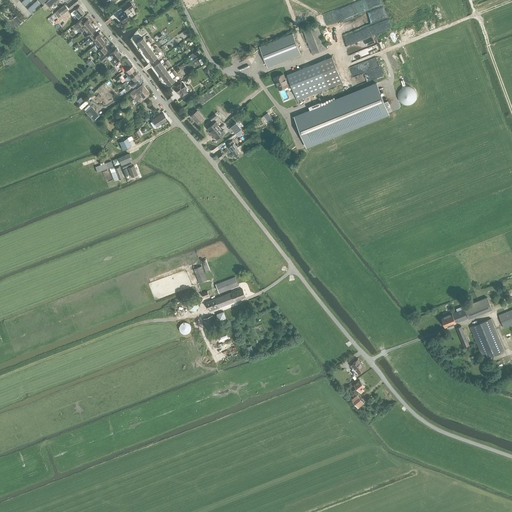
[(37,0),(28,8),(30,11),(40,3),(37,0)]
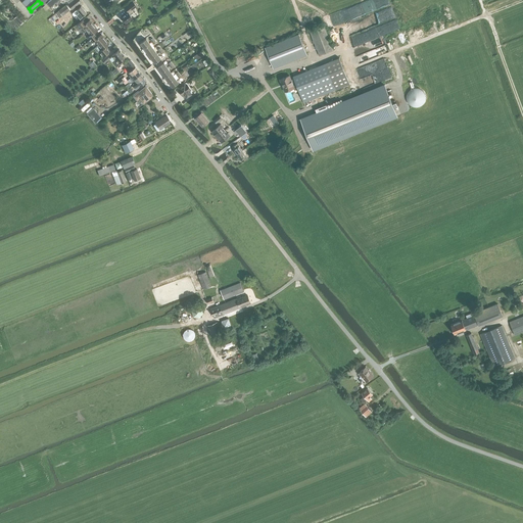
[(47,3),(42,6),(45,10),(50,7),(58,0),(65,0),(66,1),(68,3),(72,0),(49,0),(46,3),(47,3)]
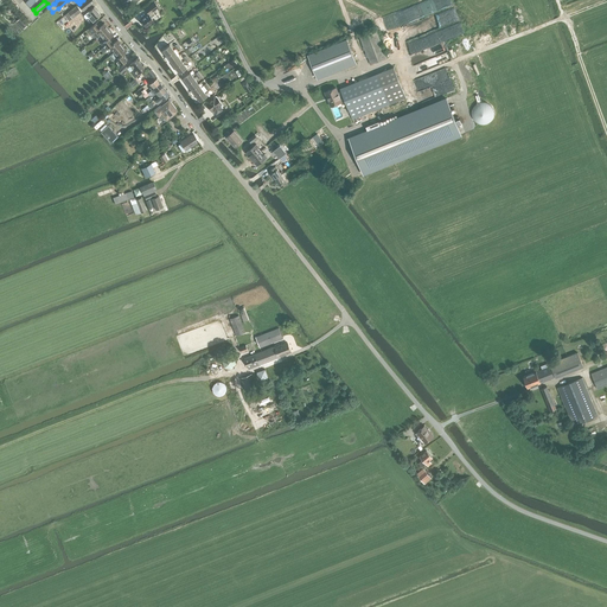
[(83,11),(94,1),(93,0),(84,0),(78,5),(83,11)]
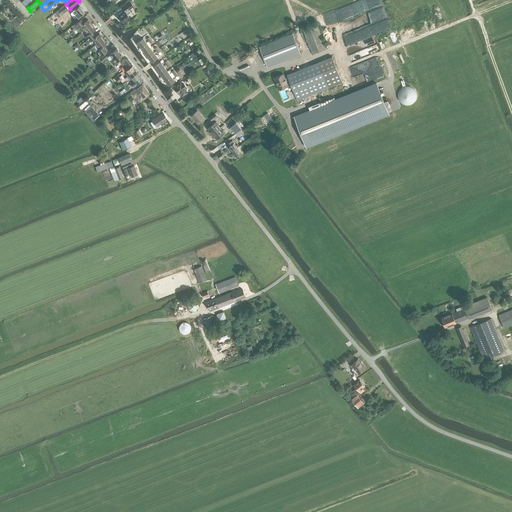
[(122,22),(130,17),(128,14),(131,12),(129,10),(129,9),(134,5),(131,2),(123,8),(125,12),(118,17),(122,22)]
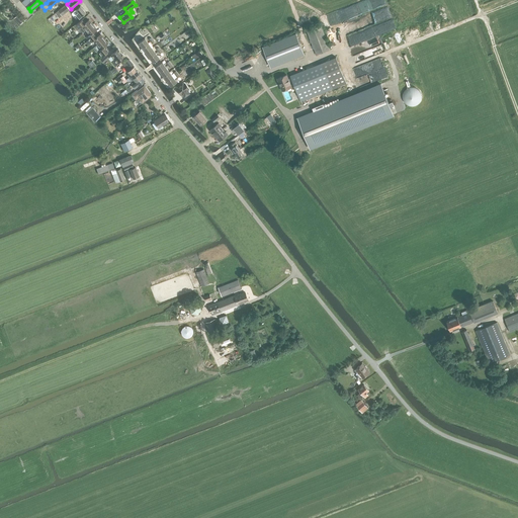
[(62,16),(65,13),(70,10),(66,4),(61,8),(58,11),(62,16)]
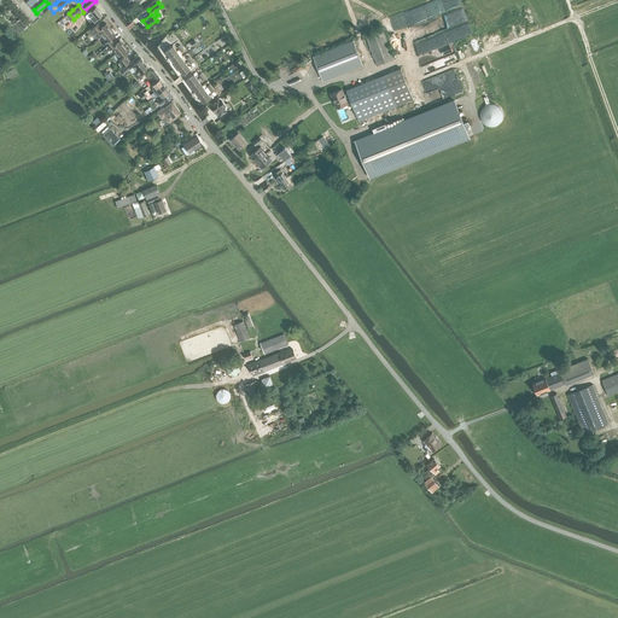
[(94,22),(103,15),(95,6),(91,11),(93,15),(89,16),(94,22)]
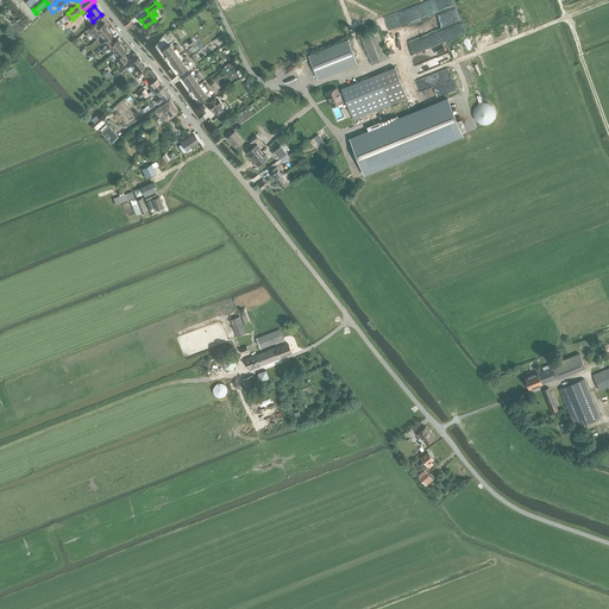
[(20,17),(17,20),(24,27),(27,24),(20,17)]
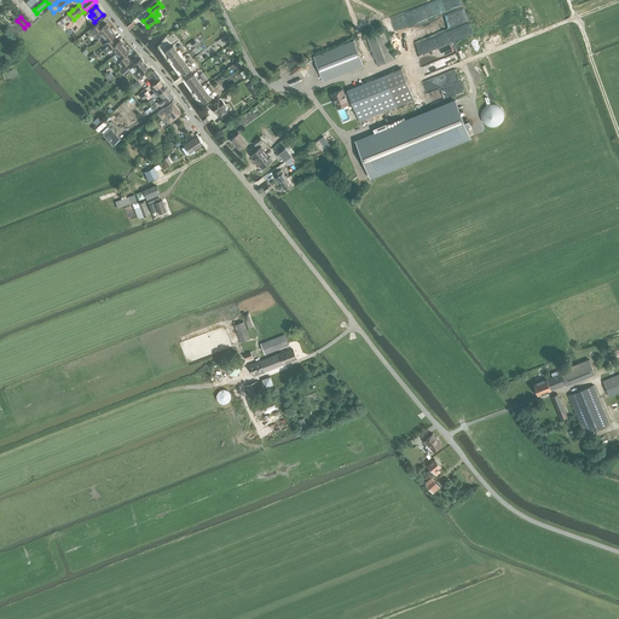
[(102,36),(111,29),(106,23),(102,27),(98,23),(91,29),(99,39),(102,36)]
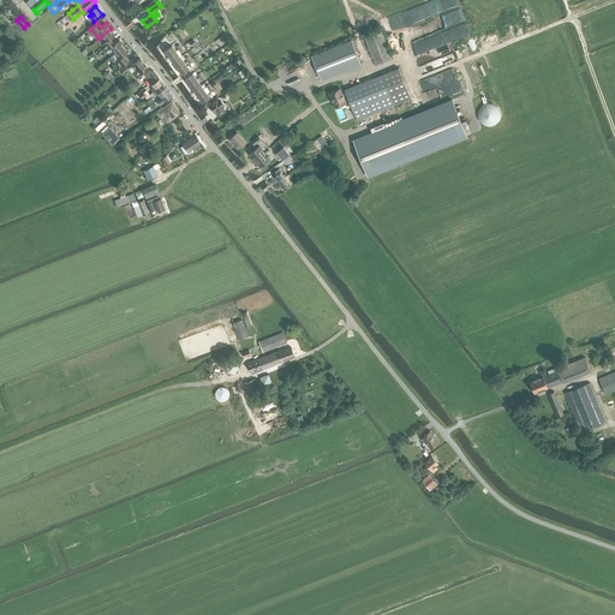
[(105,47),(112,41),(109,39),(114,35),(111,29),(101,36),(105,41),(102,43),(105,47)]
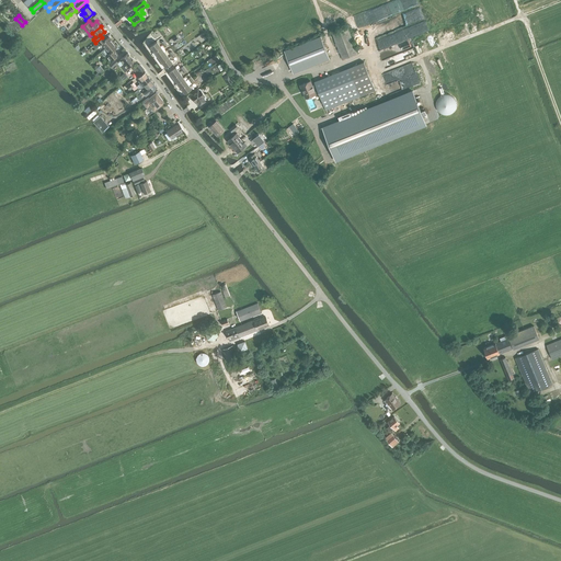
[(342,59),(358,54),(348,27),(332,33),(342,59)]
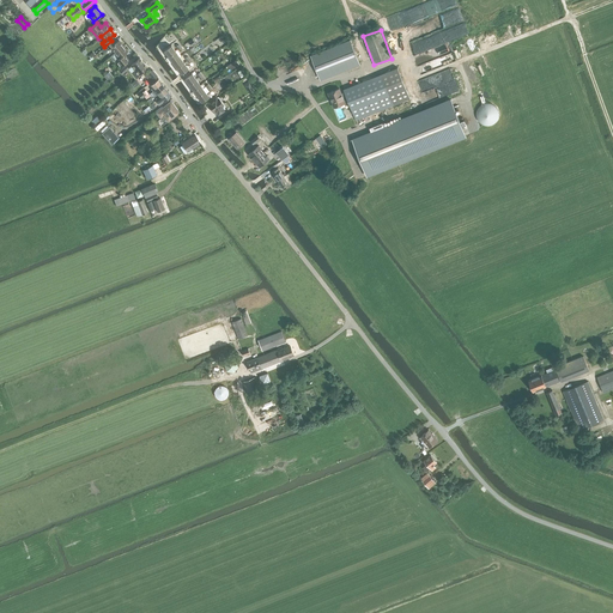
[(104,47),(101,49),(104,53),(110,48),(114,53),(123,46),(119,40),(114,43),(111,41),(104,47)]
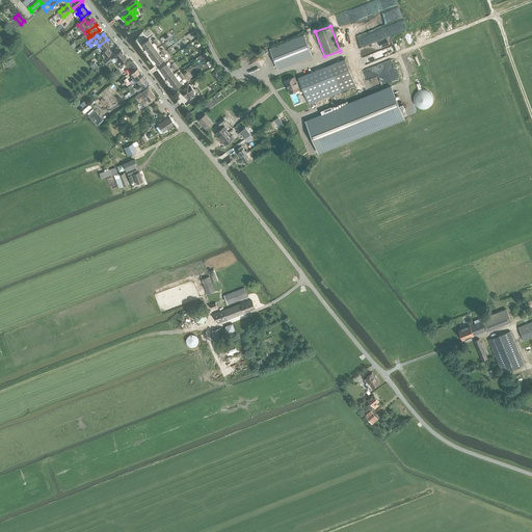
[(278,70),(313,56),(304,35),(270,49),(278,70)]
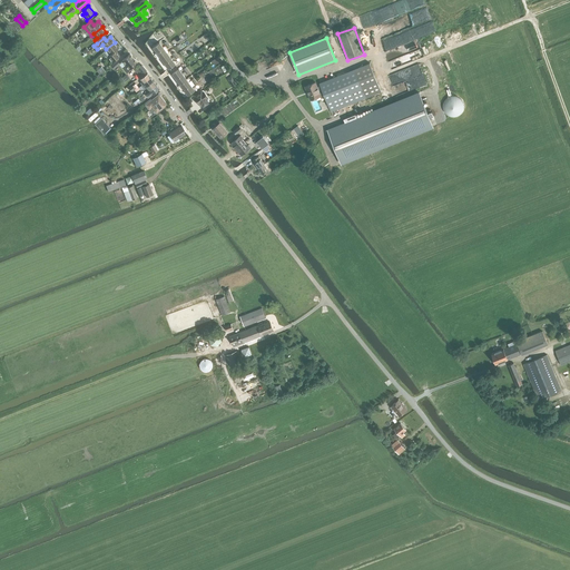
[(156,51),(163,47),(159,41),(153,47),(156,51)]
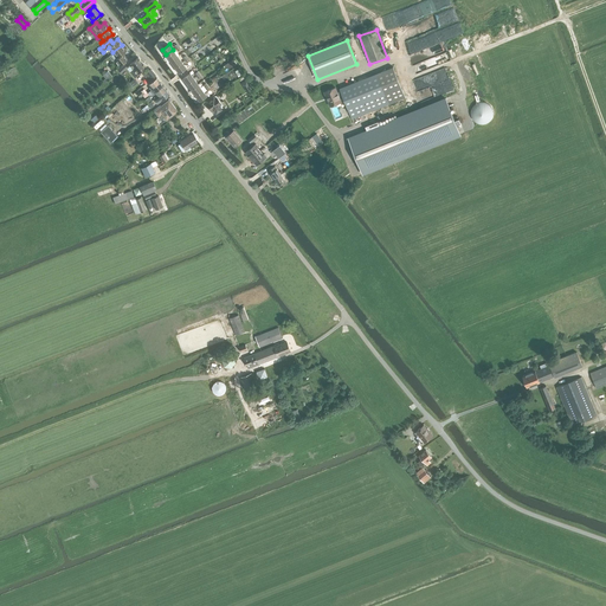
[(122,45),(113,52),(117,57),(114,59),(120,65),(128,59),(123,53),(127,51),(122,45)]
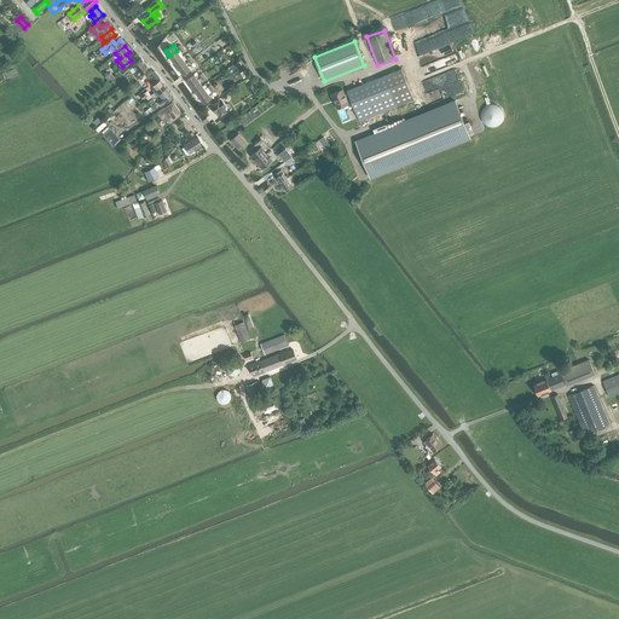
[(173,62),(183,56),(179,51),(178,51),(177,51),(169,56),(173,62)]
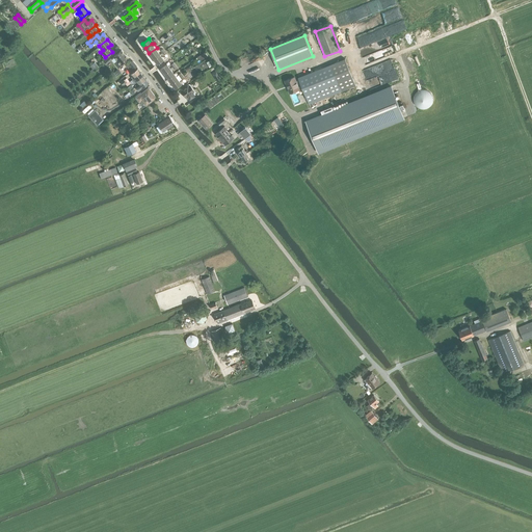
[(153,58),(159,54),(156,49),(157,49),(157,48),(149,53),(153,58)]
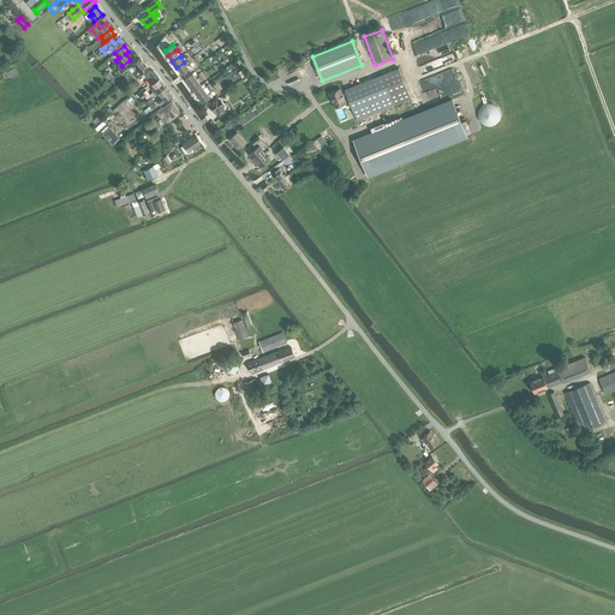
[(129,69),(127,70),(131,73),(136,79),(141,76),(139,73),(148,66),(139,58),(131,65),(132,65),(129,67),(129,69)]
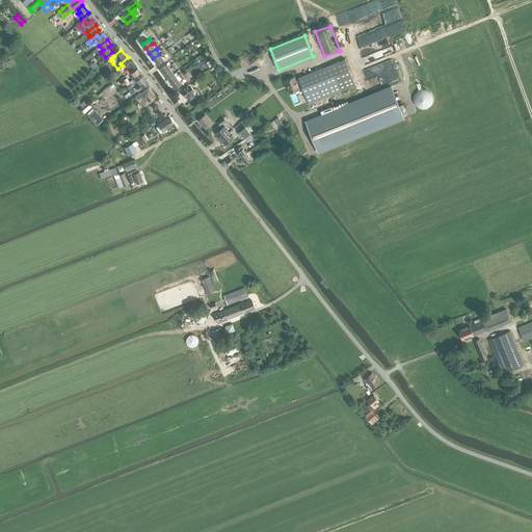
[(159,54),(153,58),(157,64),(163,59),(159,54)]
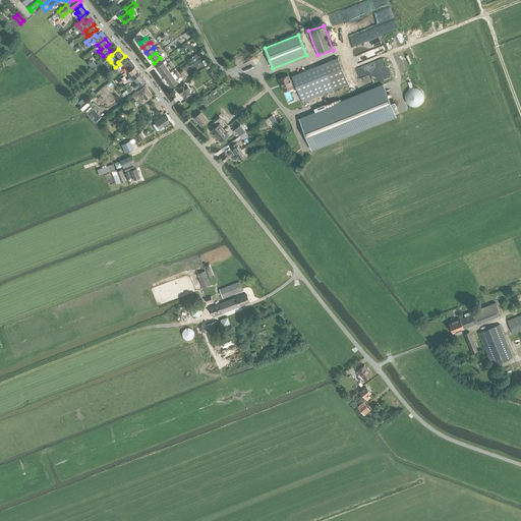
[(289,74),(278,78),(284,92),(294,88),(293,85),(296,84),(302,102),(335,90),(349,83),(339,57),(325,63),(292,76),(293,78),(290,79),(289,74)]
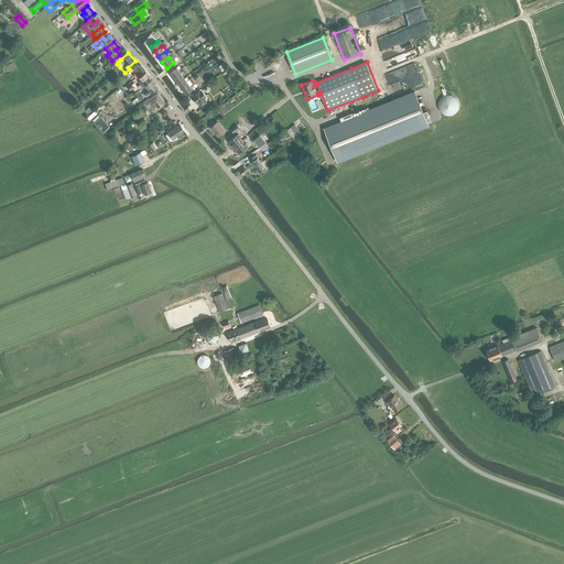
[(138,75),(144,69),(140,64),(133,69),(138,75)]
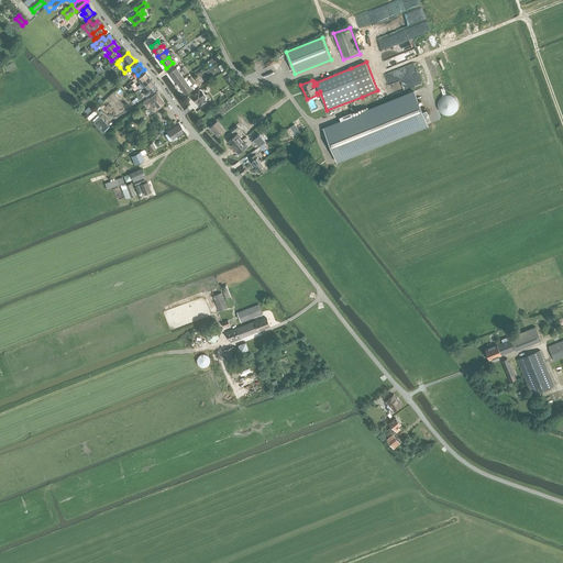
[(100,75),(105,70),(100,65),(96,69),(100,75)]
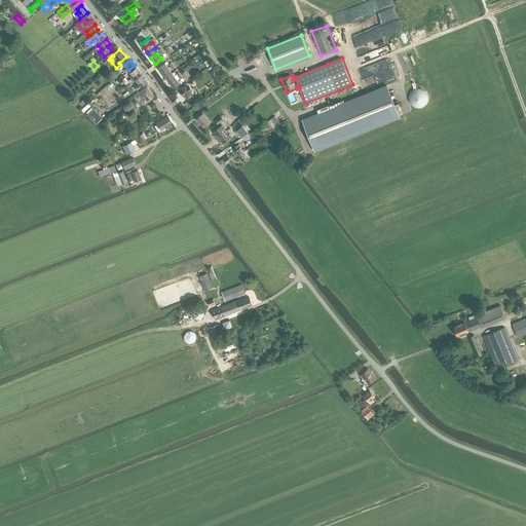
[(161,72),(167,67),(164,63),(158,67),(161,72)]
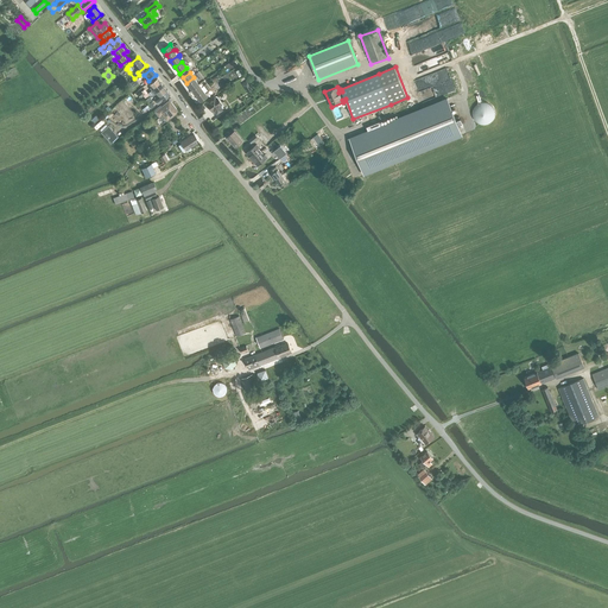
[(192,90),(200,84),(194,77),(187,83),(192,90)]
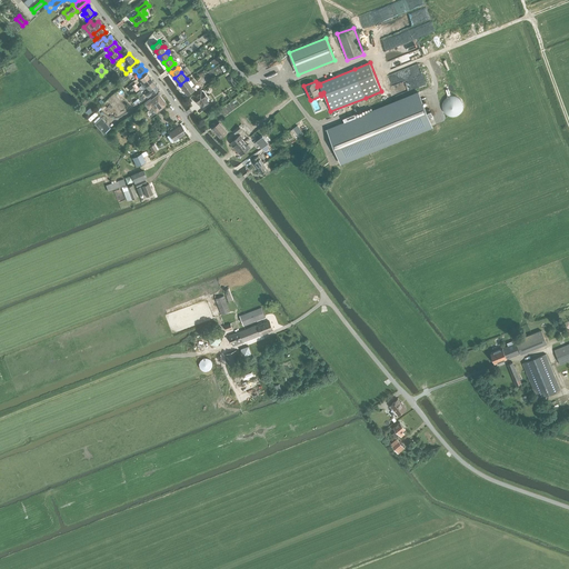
[(120,80),(118,81),(121,85),(122,83),(129,78),(126,73),(119,79),(120,80)]
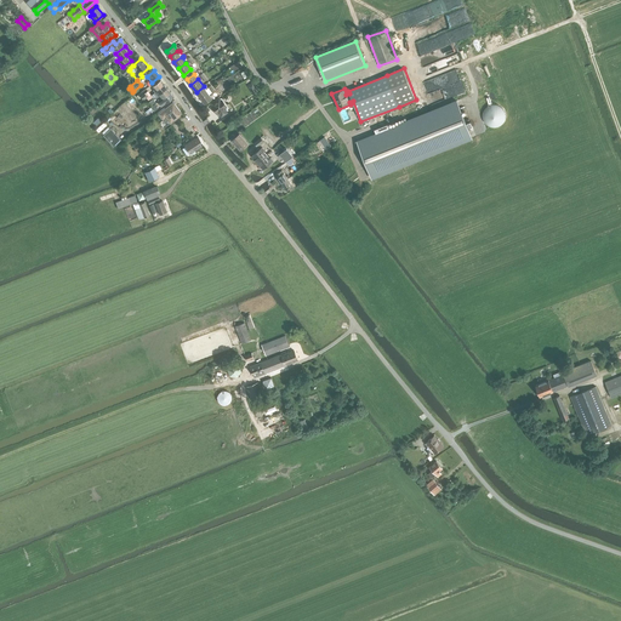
[(155,90),(164,84),(160,80),(153,86),(154,89),(153,90),(154,92),(157,91),(155,90)]
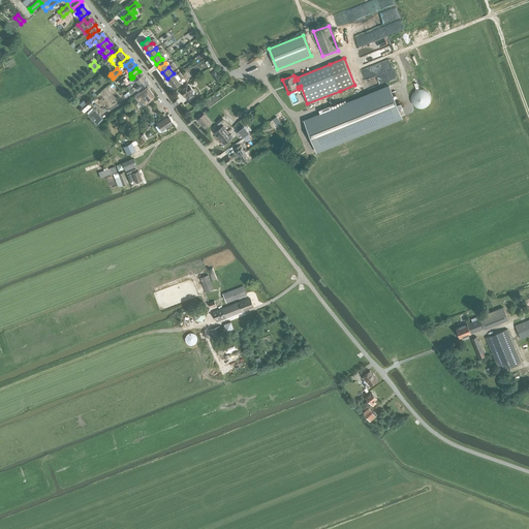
[(132,82),(143,74),(139,71),(132,76),(133,78),(131,79),(131,80),(132,82)]
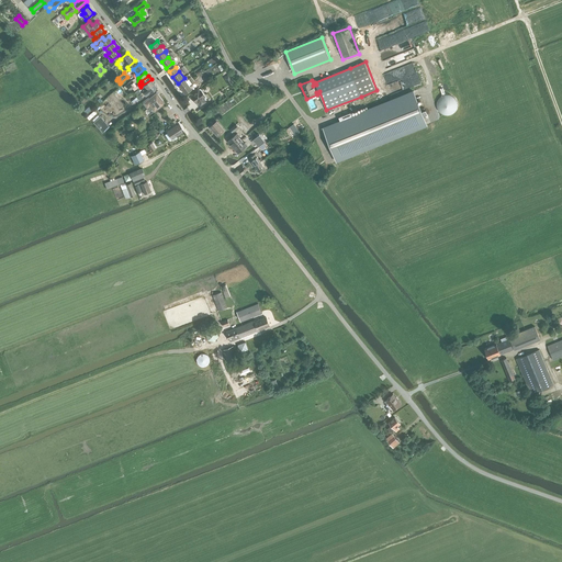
[(184,78),(178,83),(181,88),(188,83),(190,81),(193,79),(191,77),(186,80),(184,78)]
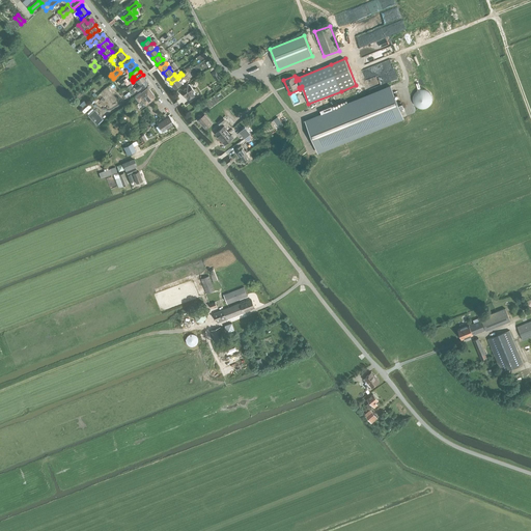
[(133,82),(128,86),(130,89),(133,86),(134,86),(135,85),(136,85),(137,85),(136,84),(138,83),(138,84),(145,79),(143,75),(133,82)]
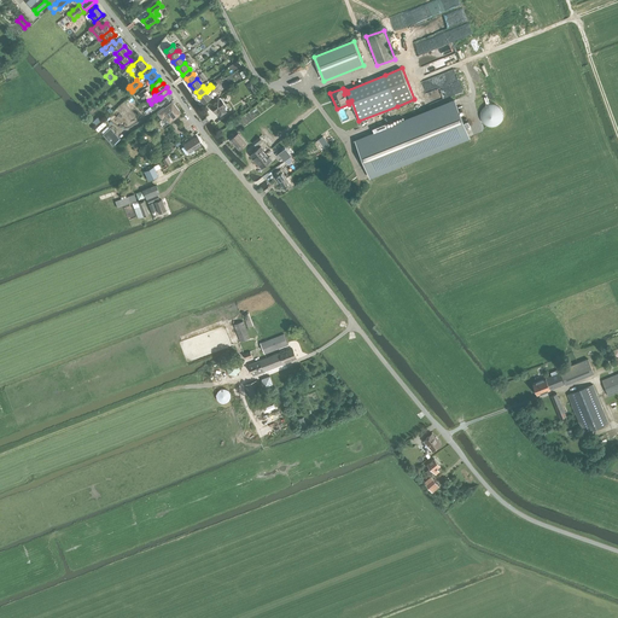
[(157,99),(156,100),(156,101),(157,100),(159,105),(164,101),(173,95),(169,92),(161,98),(161,97),(158,98),(159,99),(158,99),(157,99)]
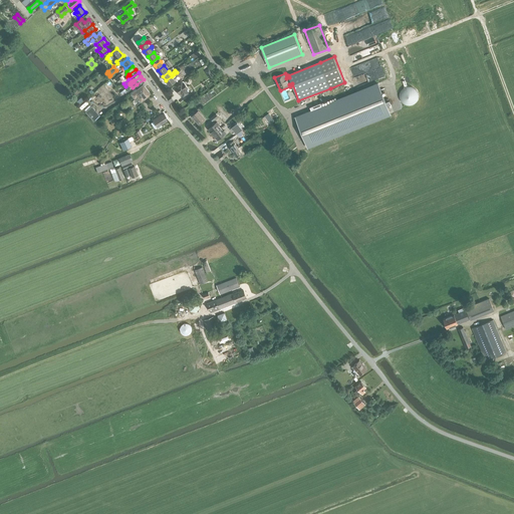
[(172,76),(166,80),(169,85),(176,81),(173,77),(172,76)]
